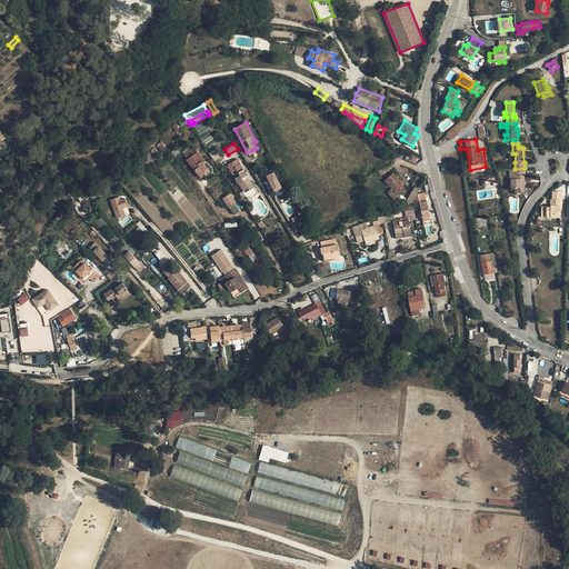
[(177,148),(170,152),(175,157),(180,152),(177,148)]
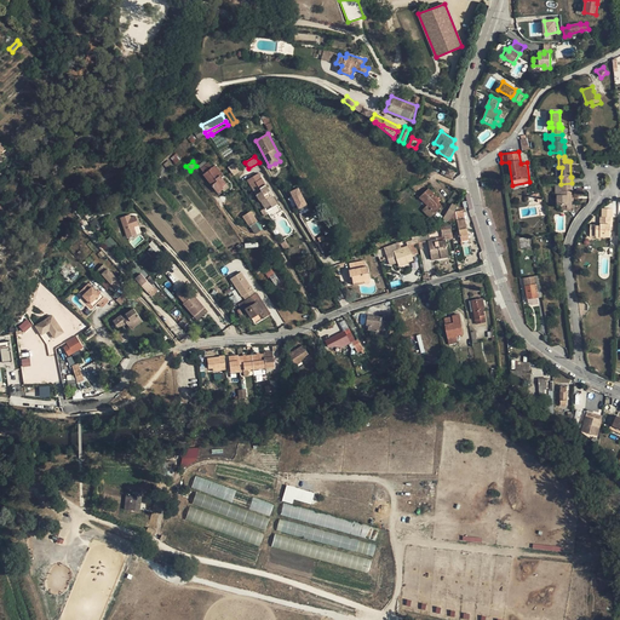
[(204,174),(218,193),(222,189),(223,189),(222,187),(227,183),(220,176),(223,173),(216,165),(214,166),(210,161),(201,168),(205,173),(204,174)]
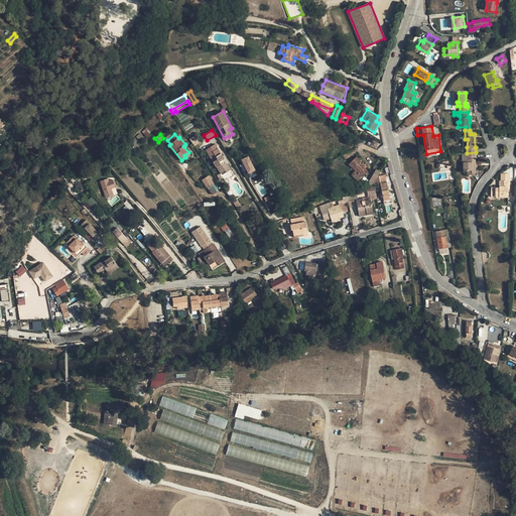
[(192,143),(195,146),(199,143),(197,139),(194,136),(189,139),(192,143)]
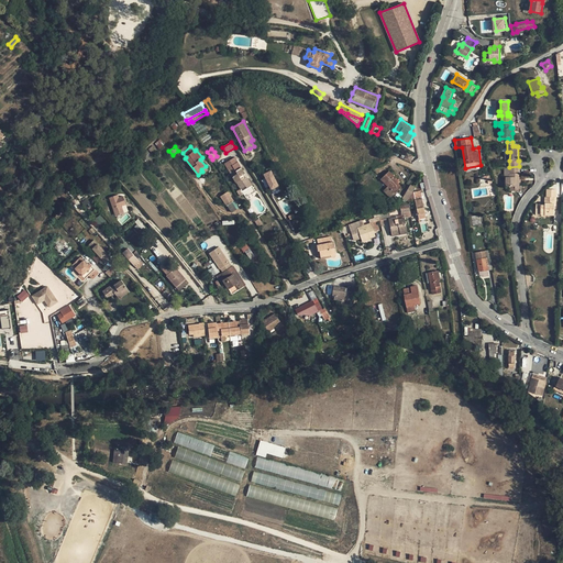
[(404,159),(410,163),(414,155),(407,152),(404,159)]
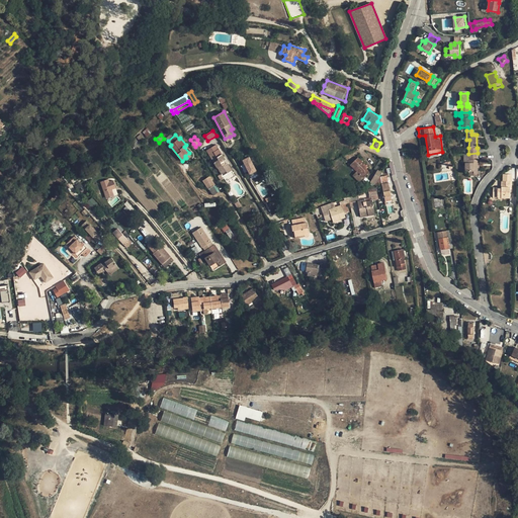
[(218,157),(222,154),(218,147),(212,149),(211,148),(206,151),(209,155),(214,152),(218,157)]
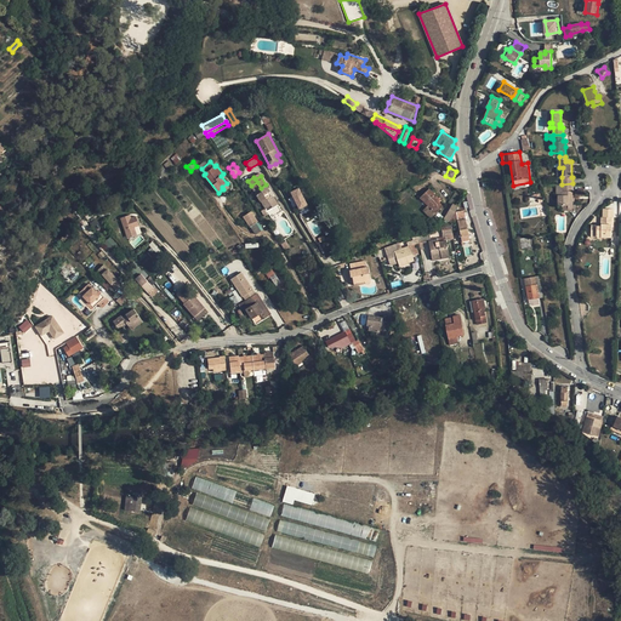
[(273,208),(278,205),(266,184),(261,188),(257,182),(251,186),(261,201),(266,209),(271,205),(273,208)]
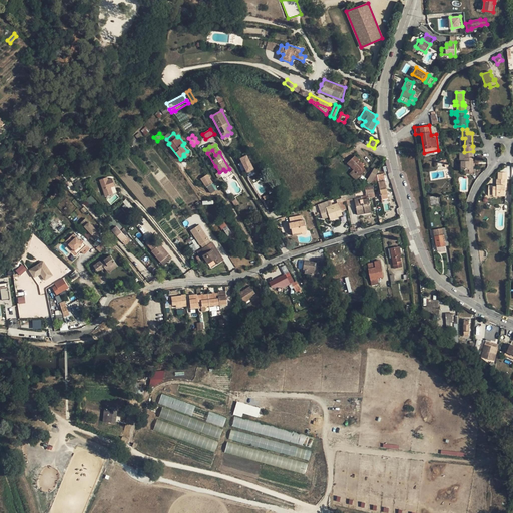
[(473,151),(464,152),(464,161),(461,161),(461,169),(465,169),(469,169),(469,172),(474,172),(474,164),(473,164),(473,161),(473,151)]
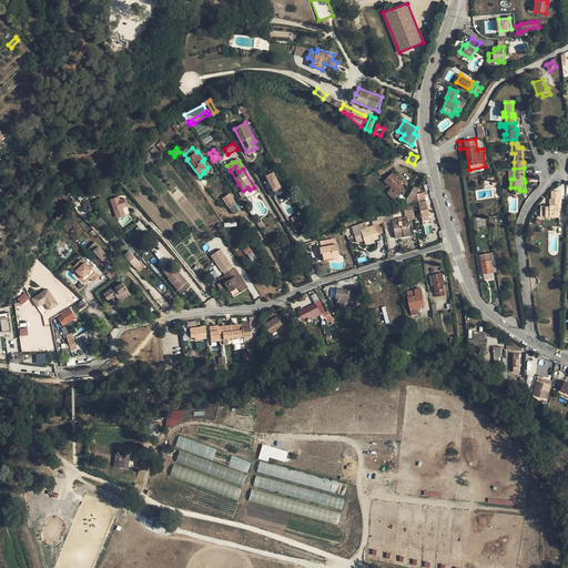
[(273,192),(282,188),(273,171),(265,175),(273,192)]
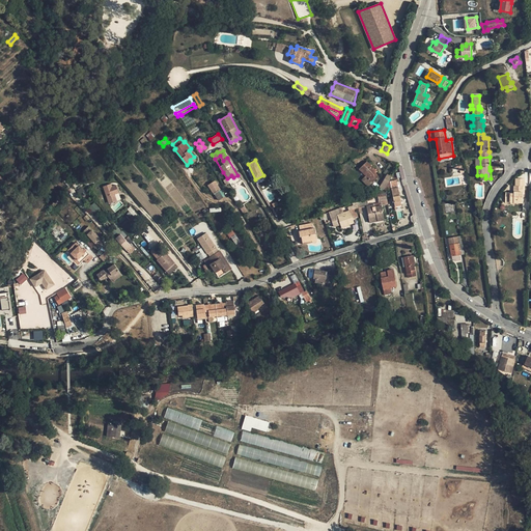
[(353,167),(357,171),(359,169),(364,164),(360,161),(353,167)]
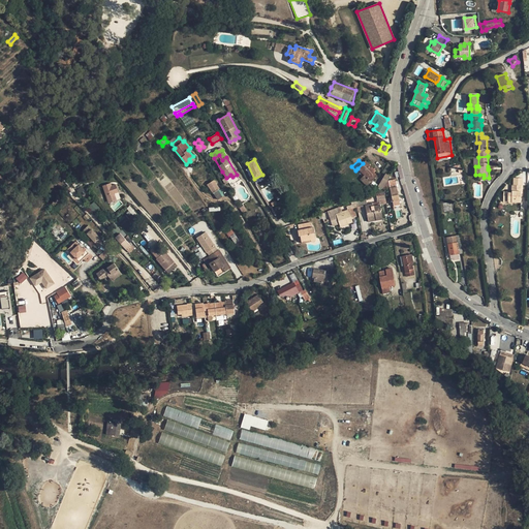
[(372,167),(366,160),(363,163),(358,168),(364,176),(361,179),(367,186),(377,176),(374,173),(371,168),(372,167)]
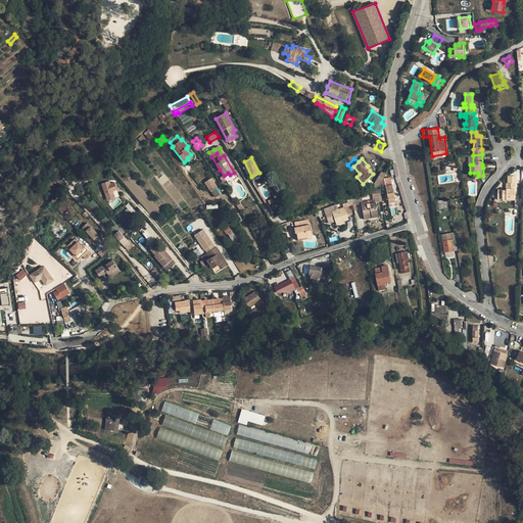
[(374,185),(377,187),(379,185),(382,179),(385,174),(381,172),(374,185)]
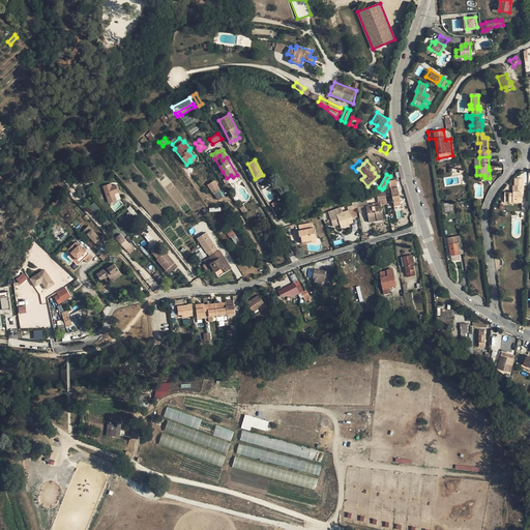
[(390,188),(398,186),(395,179),(387,181),(384,187),(384,189),(390,188)]
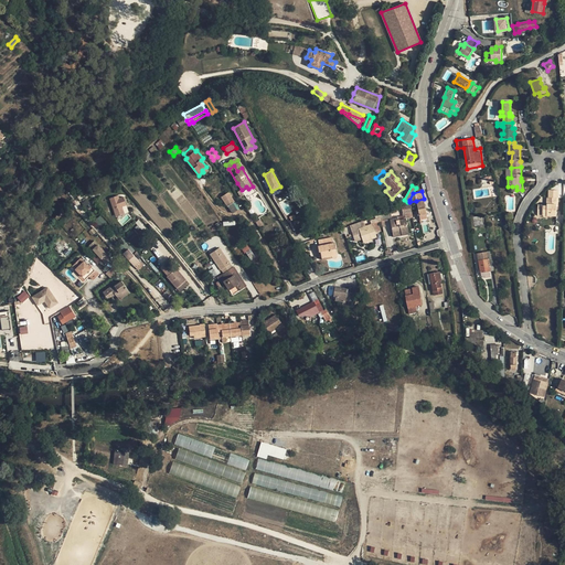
[(233,203),(234,202),(228,192),(222,198),(232,214),(237,210),(233,203)]
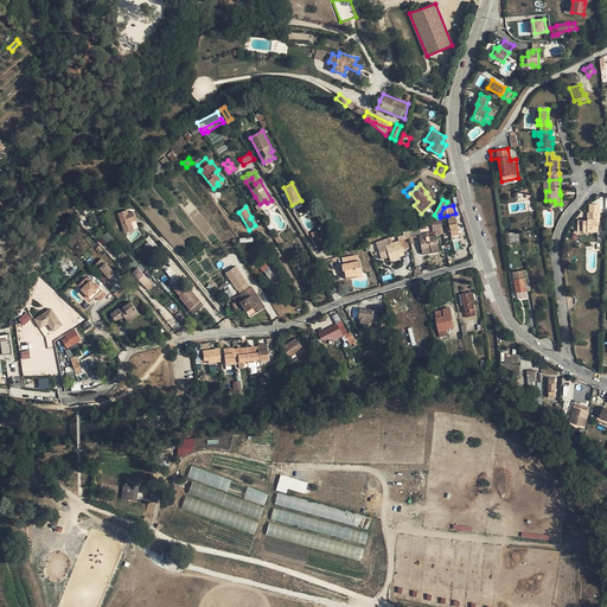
[(128,213),(127,211),(117,213),(125,232),(134,230),(132,222),(135,221),(133,212),(128,213)]
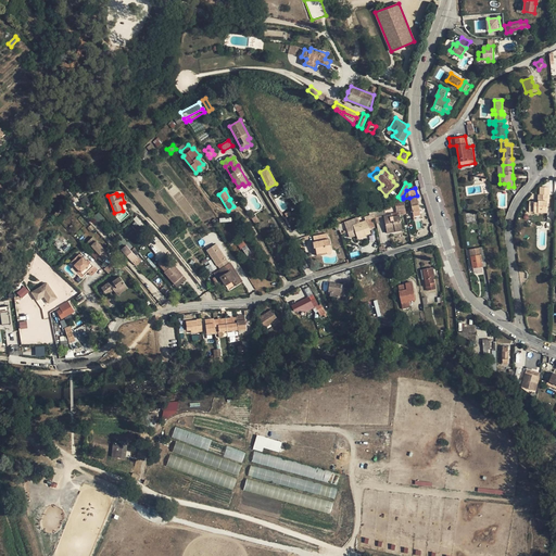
[(543,211),(547,211),(548,194),(539,194),(539,201),(539,203),(534,203),(534,202),(529,202),(529,209),(534,209),(534,212),(543,212),(543,211)]
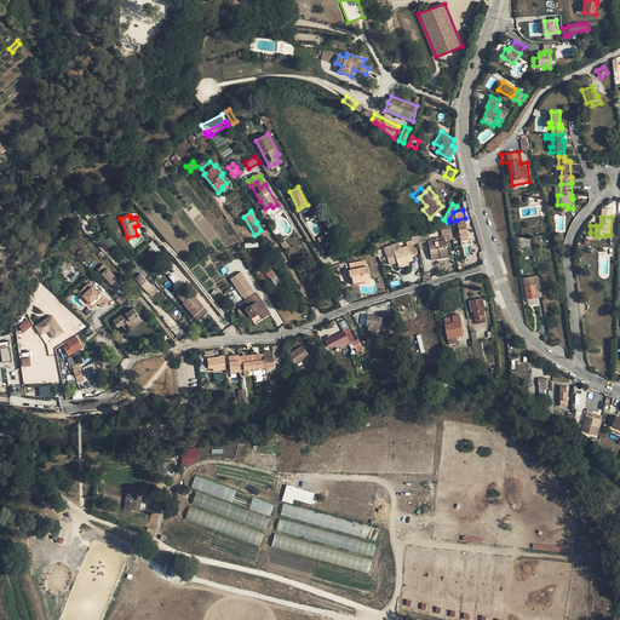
[(103,224),(97,218),(91,224),(96,230),(103,224)]
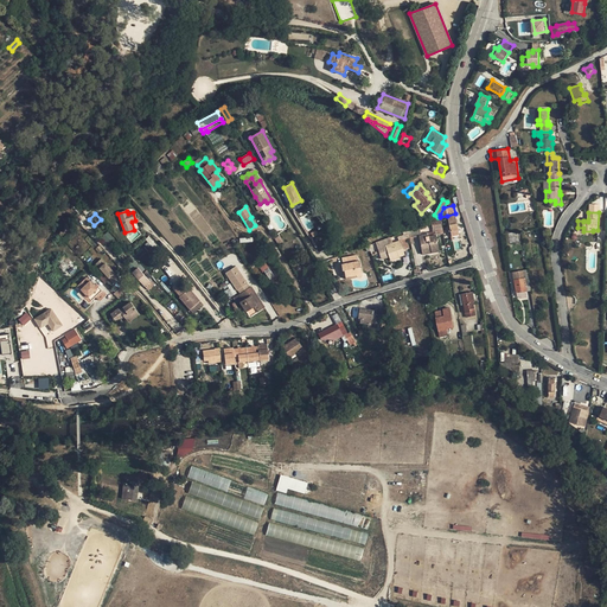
[(458,230),(455,213),(447,216),(452,237),(457,236),(455,230),(458,230)]
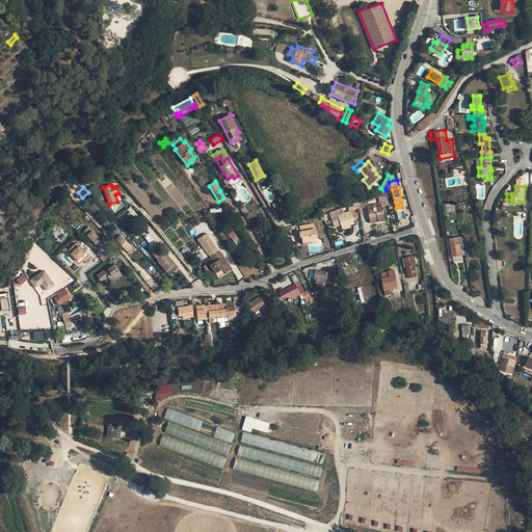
[(367,206),(369,206),(368,200),(357,203),(358,208),(367,206)]
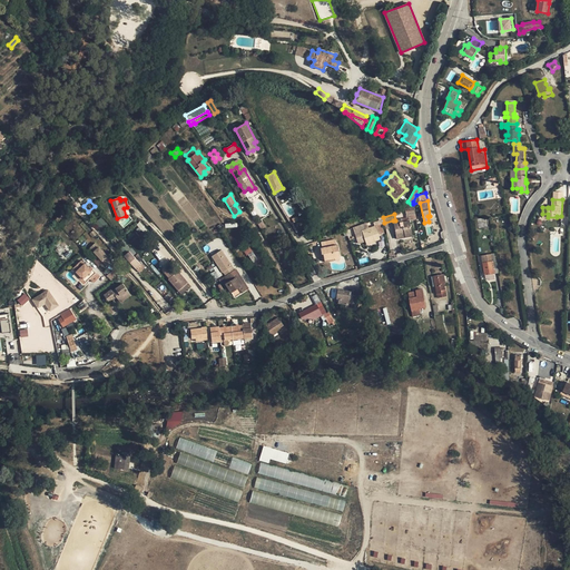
[(100,217),(96,223),(101,228),(107,224),(100,217)]
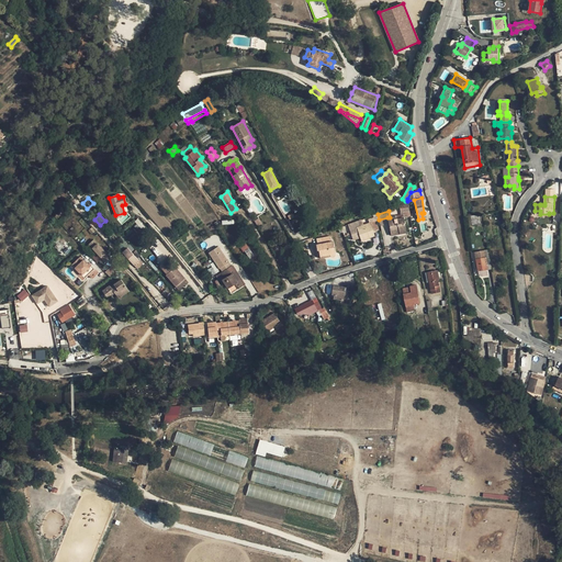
[(406,233),(403,214),(397,215),(398,218),(395,220),(394,216),(390,217),(388,217),(391,232),(398,229),(400,235),(406,233)]
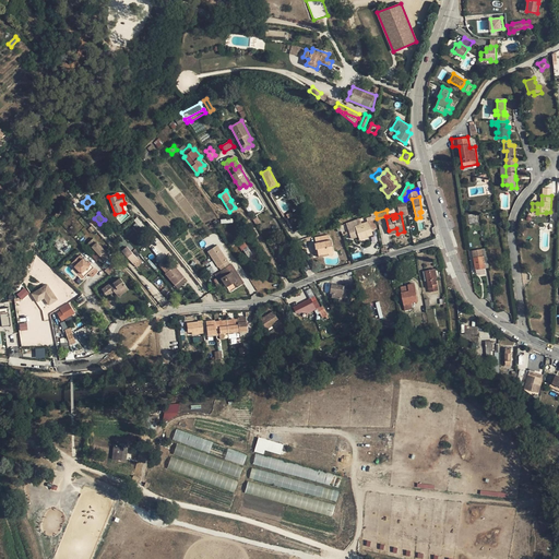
[(355,226),(363,223),(361,218),(342,225),(347,240),(358,237),(355,226)]
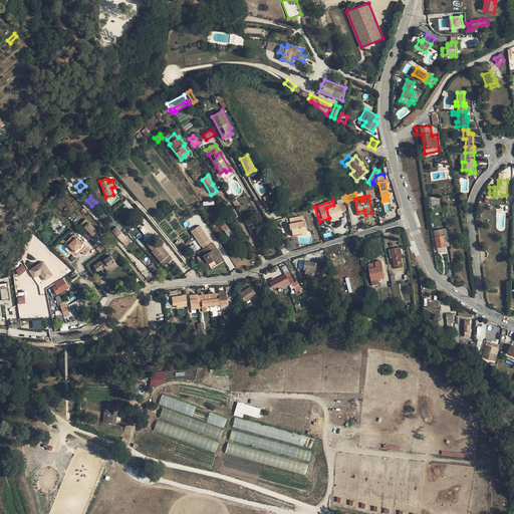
[(330,221),(338,219),(337,218),(336,214),(341,212),(345,211),(342,202),(333,205),(326,208),(329,218),(330,221)]
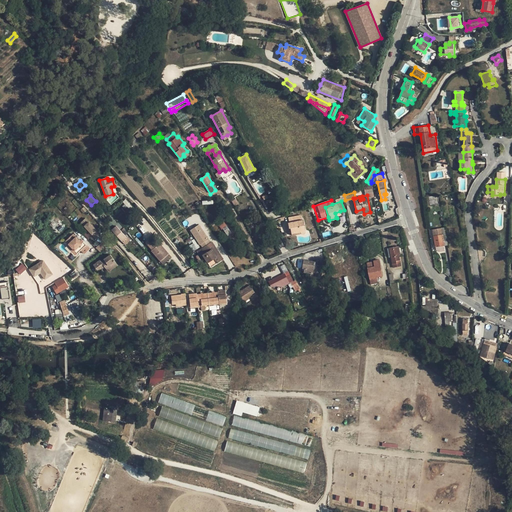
[(81,222),(92,235),(97,231),(85,218),(81,222)]
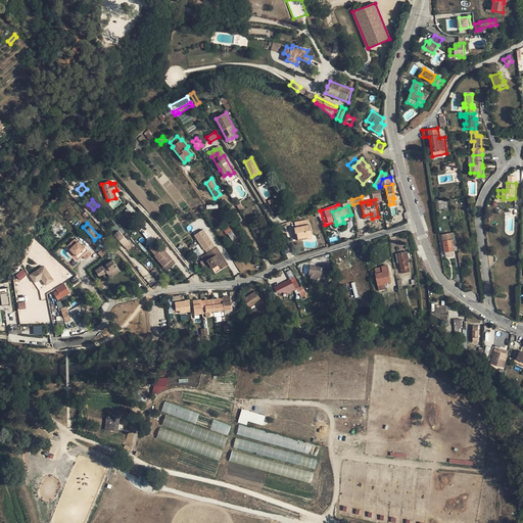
[(308,225),(295,227),(294,228),(295,233),(296,233),(297,235),(297,238),(306,237),(307,238),(307,239),(308,239),(310,239),(311,239),(312,239),(312,238),(312,237),(312,236),(310,225),(308,225)]
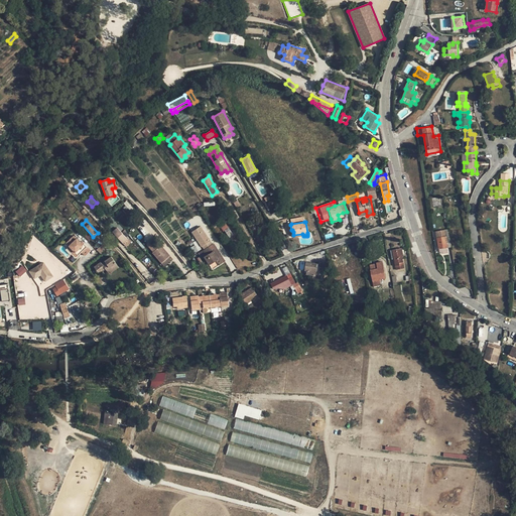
[(229,238),(234,235),(227,225),(223,228),(229,238)]
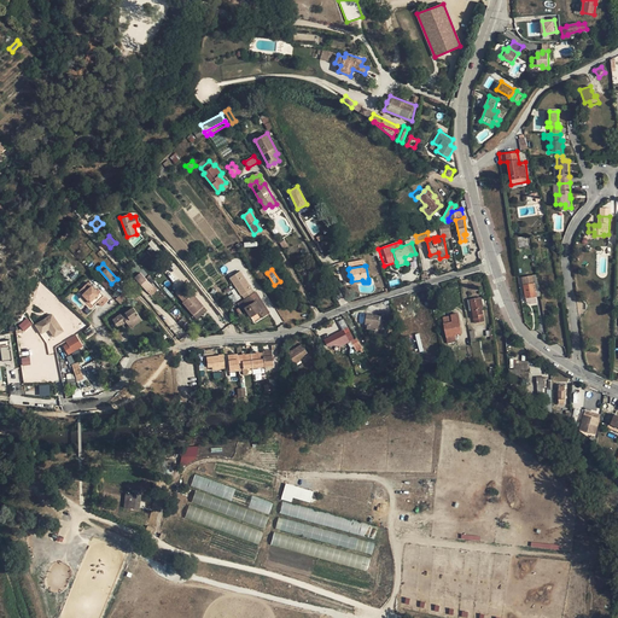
[(256,292),(255,293),(240,272),(231,279),(244,299),(240,302),(252,320),(260,314),(262,318),(269,314),(256,292)]
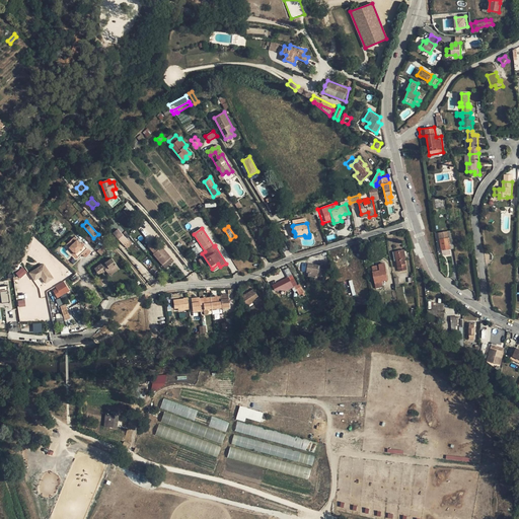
[(113,233),(124,244),(128,240),(118,229),(113,233)]
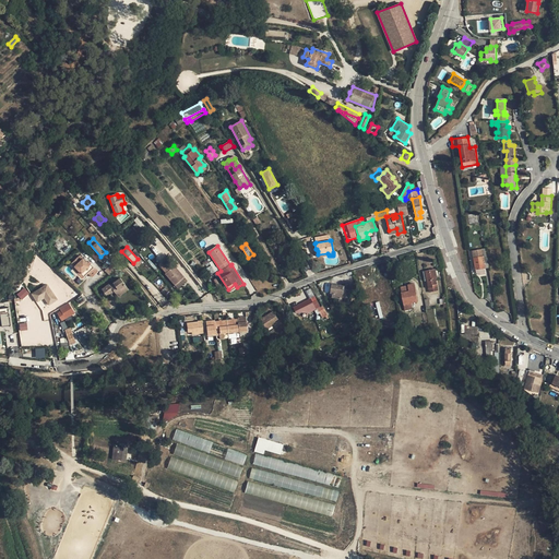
[(486,248),(472,251),(475,269),(478,268),(478,270),(489,268),(486,248)]
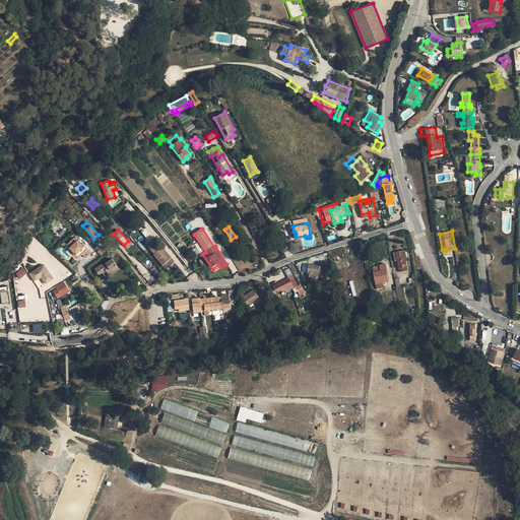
[(81,245),(74,239),(67,246),(70,249),(68,250),(77,260),(82,255),(85,258),(91,253),(82,244),(81,245)]
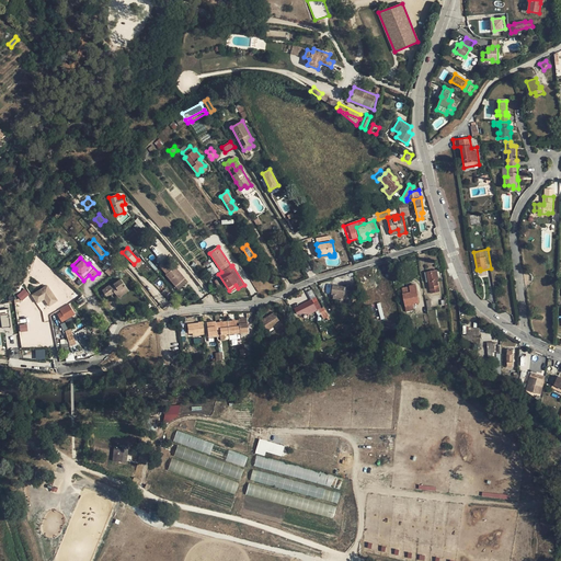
[(167,274),(165,275),(175,286),(185,278),(175,266),(172,268),(165,261),(160,265),(167,274)]
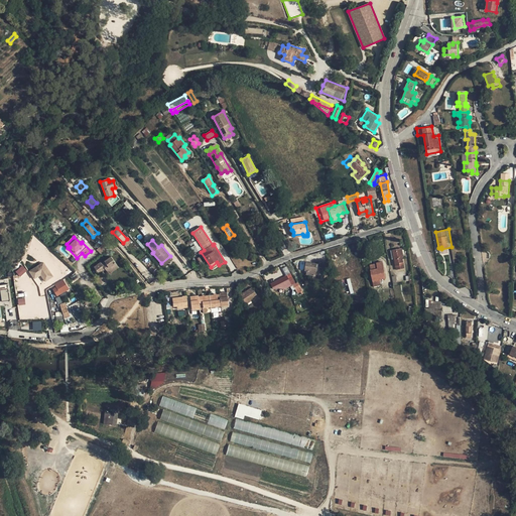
[(401,248),(392,250),(394,258),(396,269),(404,268),(402,257),(403,257),(401,248)]
